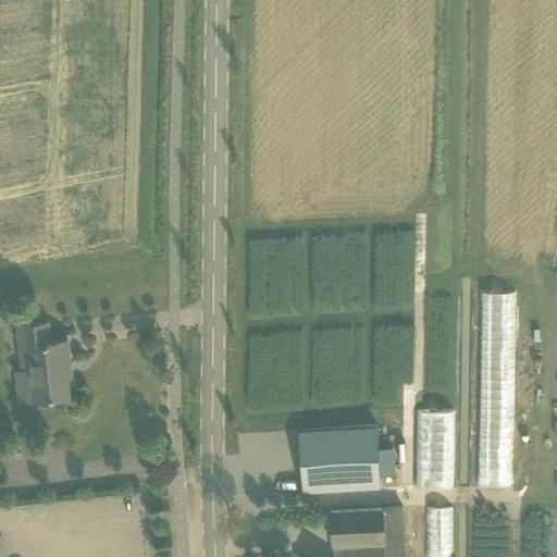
[(520,285),(481,284),(478,484),(517,484),(520,285)]
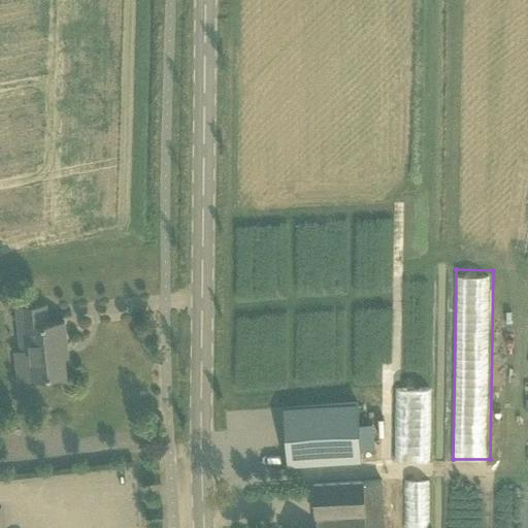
[(17,382),(36,380),(66,375),(63,349),(67,349),(64,322),(47,323),(45,305),(18,307),(23,351),(13,352),(17,382)]
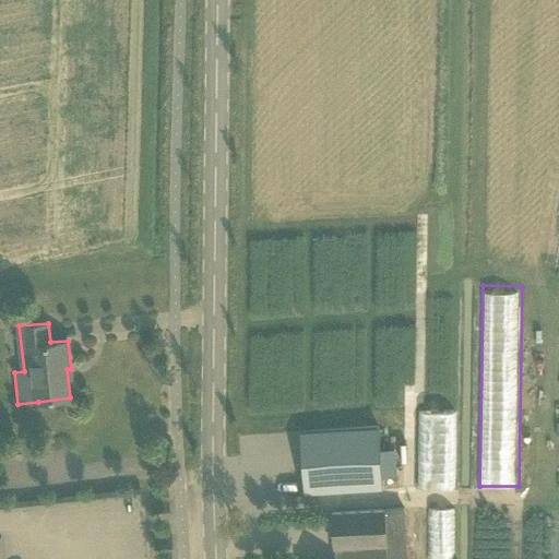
[(455,412),(419,411),(418,489),(455,488),(455,412)]
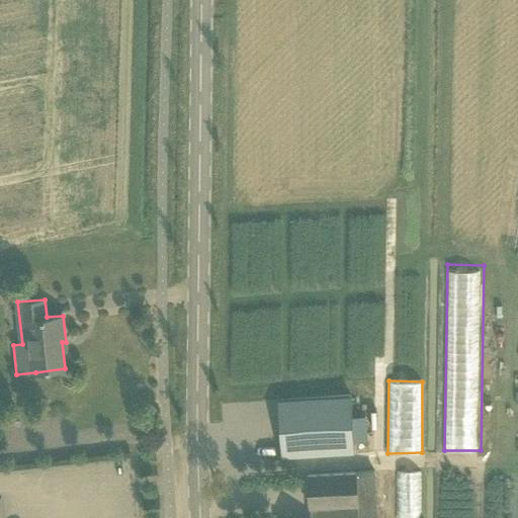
[(356,399),(283,399),(283,455),(356,455),(356,399)]
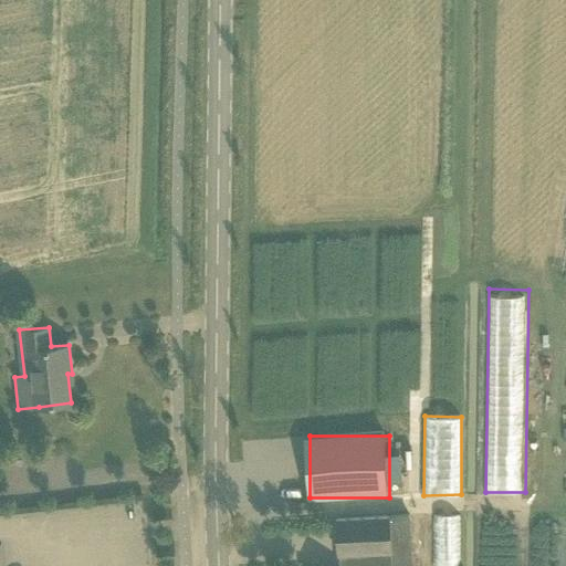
[(410,514),(390,515),(392,543),(412,541),(410,514)]
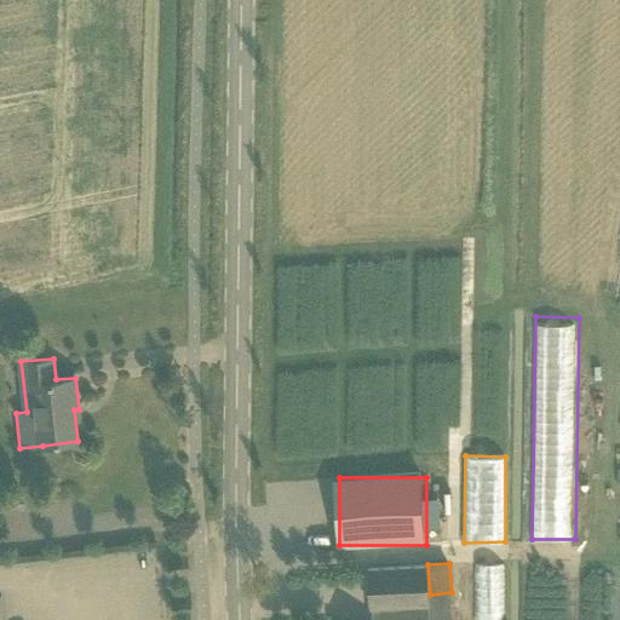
[(504,563),(474,563),(474,619),(504,619),(504,563)]
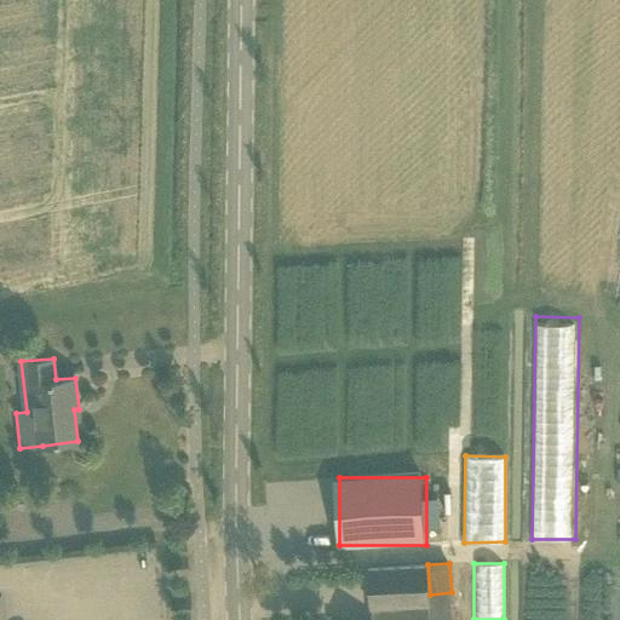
[(431,619),(430,595),(428,564),(368,568),(371,619),(431,619)]
